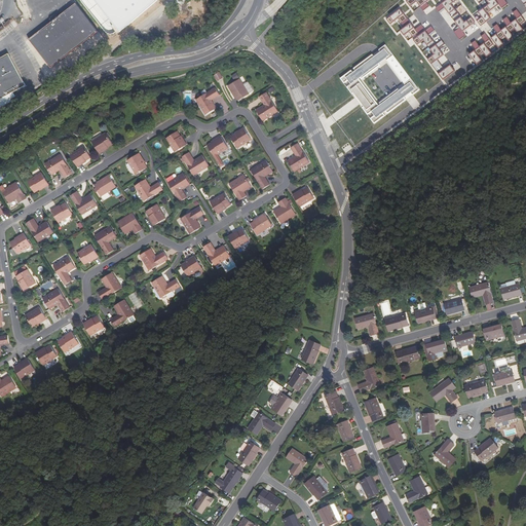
[(73,0),(76,3),(99,32),(139,0),(73,0)]
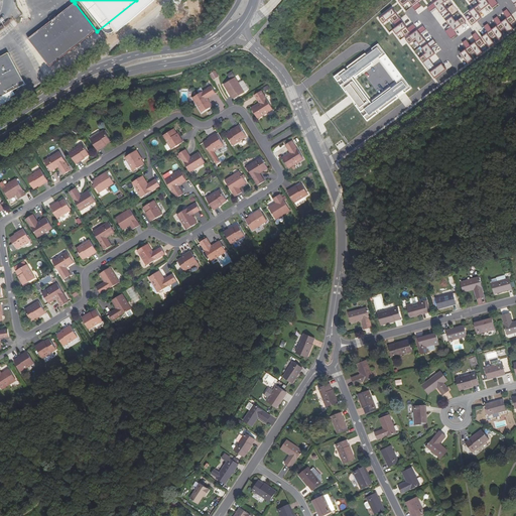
[(418,2),(421,0),(399,0),(398,1),(402,6),(408,1),(415,11),(421,6),(418,2)]
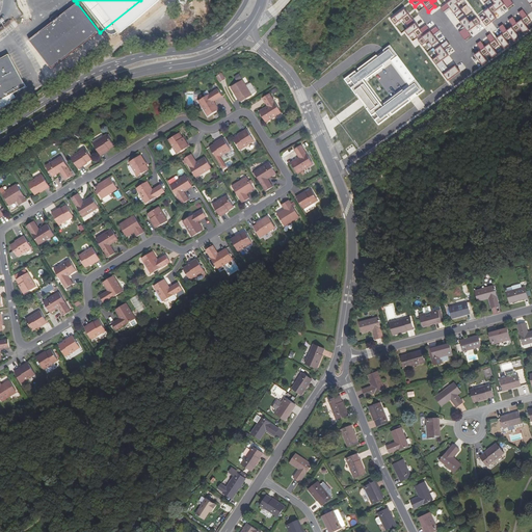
[(444,12),(450,7),(464,28),(459,32),(466,41),(471,36),(469,32),(481,23),(477,18),(470,23),(457,4),(462,0),(451,0),(441,8),(444,12)]
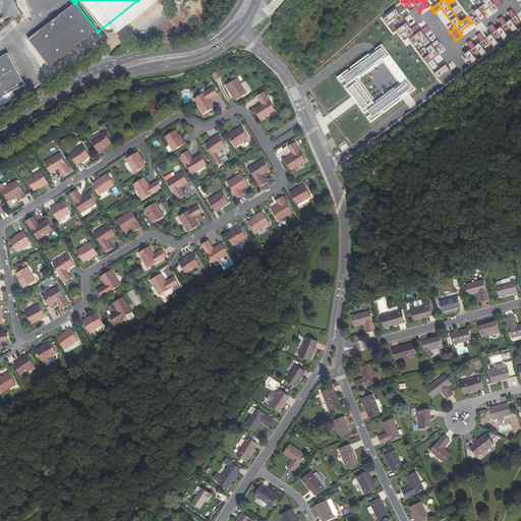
[(482,13),(495,5),(497,8),(503,4),(500,0),(491,0),(491,1),(490,0),(481,0),(484,4),(474,12),(477,17),(472,20),(476,26),(486,18),(482,13)]
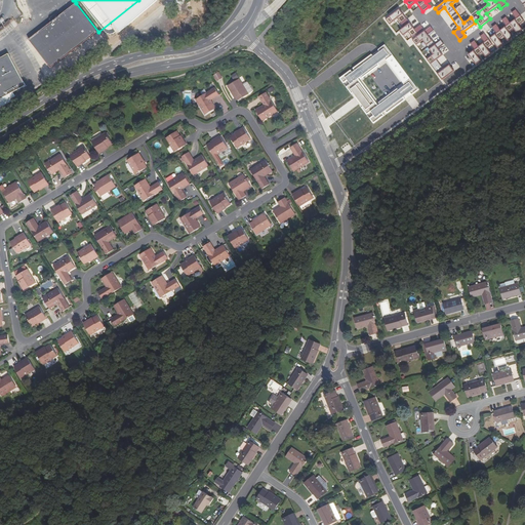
[(76,3),(57,16),(51,22),(29,39),(51,68),(98,32),(76,3)]
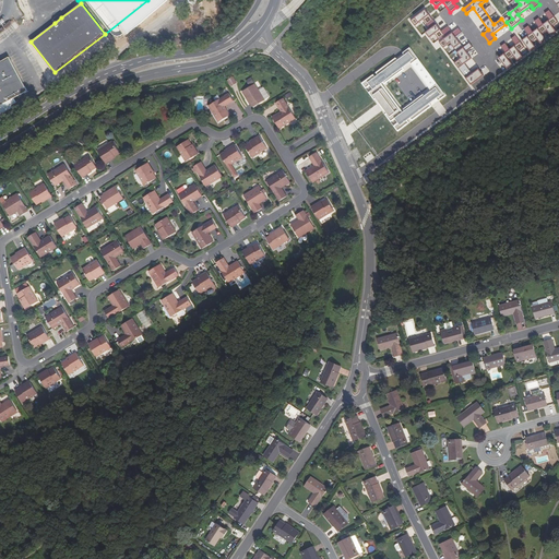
[(439,39),(451,31),(448,26),(441,31),(425,9),(411,21),(415,26),(423,20),(430,28),(426,33),(429,38),(435,34),(439,39)]
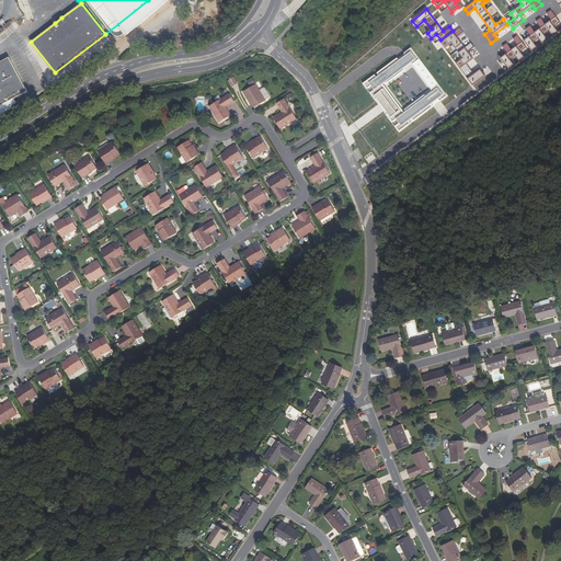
[(542,44),(548,39),(545,34),(549,31),(553,36),(559,32),(554,26),(560,22),(551,10),(547,13),(551,20),(546,24),(540,19),(537,21),(541,27),(535,32),(530,26),(526,30),(530,35),(524,41),(533,52),(538,47),(534,42),(539,38),(542,44)]
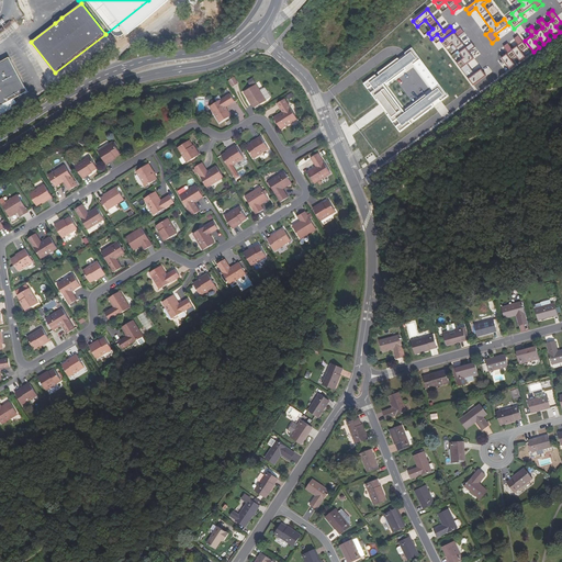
[(468,64),(474,59),(469,52),(475,47),(472,43),(465,47),(458,37),(464,33),(461,29),(441,43),(446,48),(452,43),(464,58),(457,64),(474,86),(486,76),(482,69),(475,74),(468,64)]
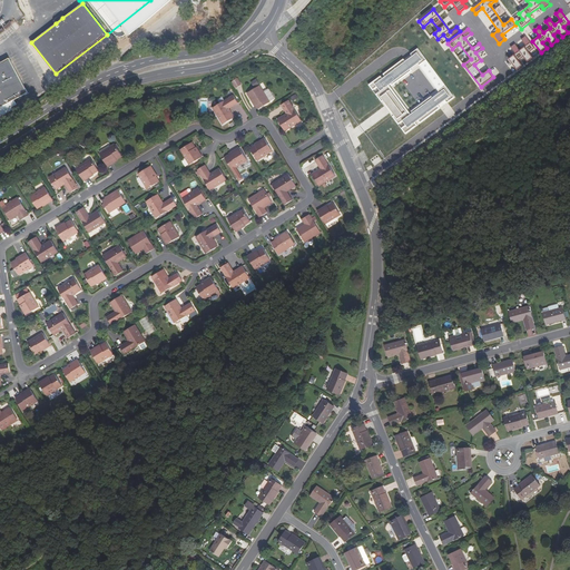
[(528,62),(533,58),(529,52),(534,48),(526,36),(521,39),(527,46),(520,50),(516,45),(511,48),(516,53),(509,59),(517,70),(522,66),(519,60),(523,57),(528,62)]
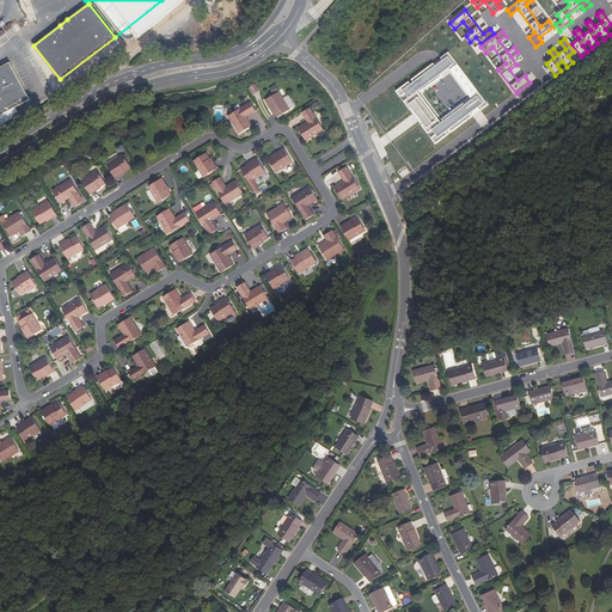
[(433,130),(436,134),(432,138),(435,144),(448,134),(446,132),(450,129),(451,133),(473,116),(471,114),(478,108),(481,110),(488,104),(448,53),(441,57),(442,60),(435,66),(433,63),(411,80),(414,83),(411,85),(409,81),(396,91),(401,97),(405,93),(409,98),(404,102),(410,110),(411,109),(423,124),(422,126),(428,134),(433,130)]
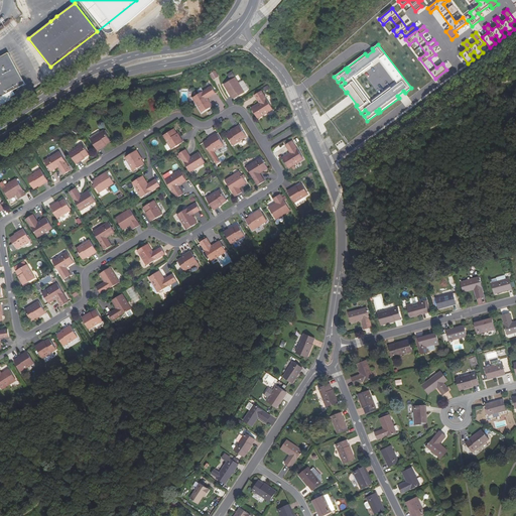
[(85,58),(80,50),(55,66),(60,73),(85,58)]
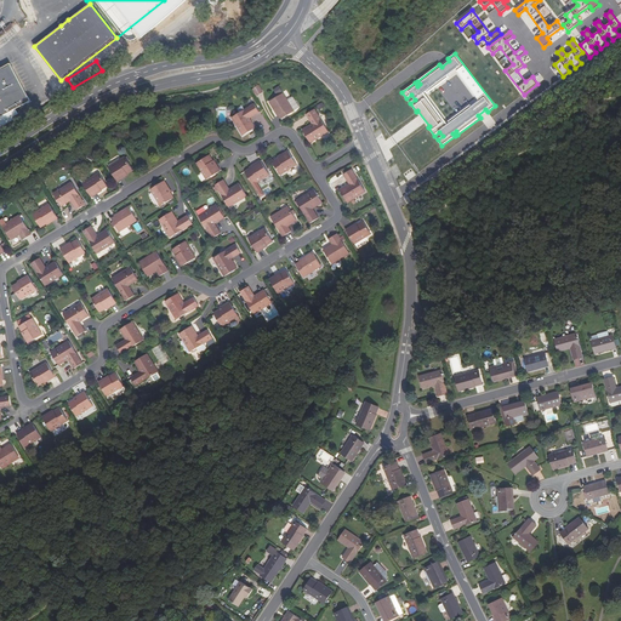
[(0,117),(10,112),(30,101),(10,63),(0,68),(0,117)]
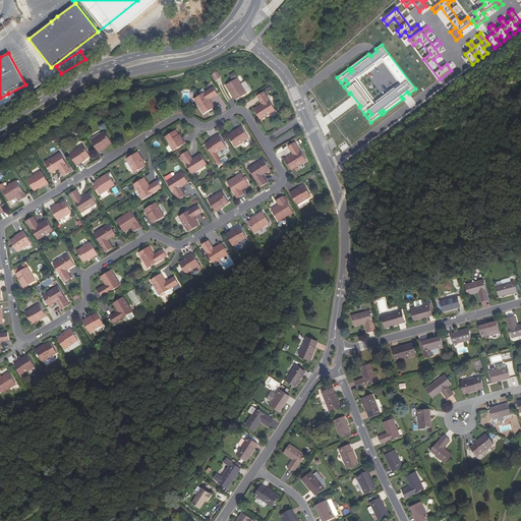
[(214,74),(209,77),(212,83),(217,80),(214,74)]
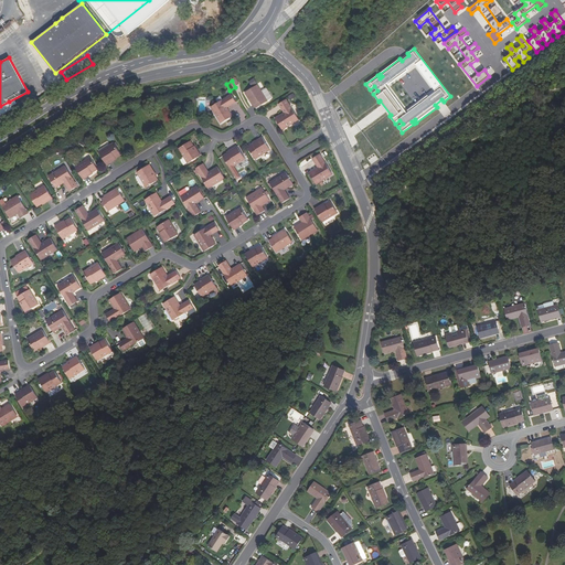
[(254,88),(241,96),(245,103),(246,102),(249,107),(252,112),(263,104),(254,88)]
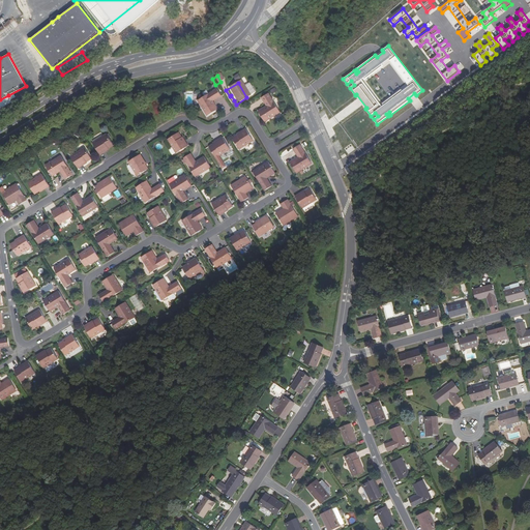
[(214,112),(209,104),(217,98),(212,91),(194,102),(203,118),(214,112)]
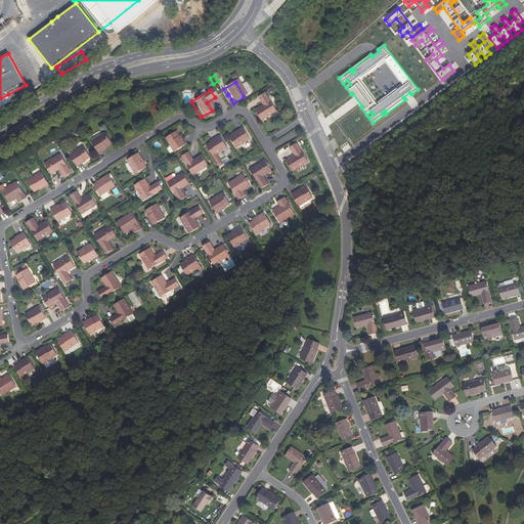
[(352,93),(351,94),(361,107),(362,106),(352,93)]
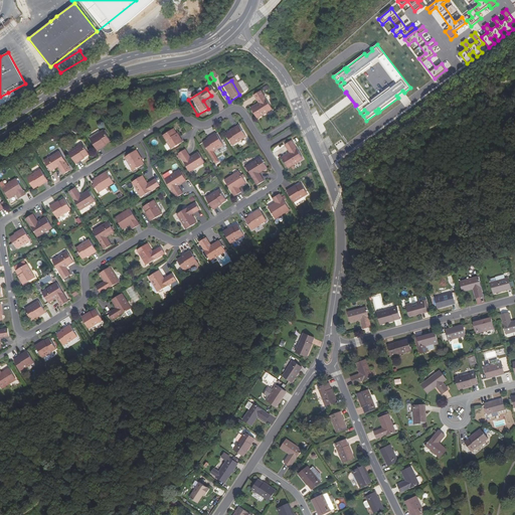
[(254,122),(270,113),(259,95),(251,99),(255,107),(247,112),(254,122)]
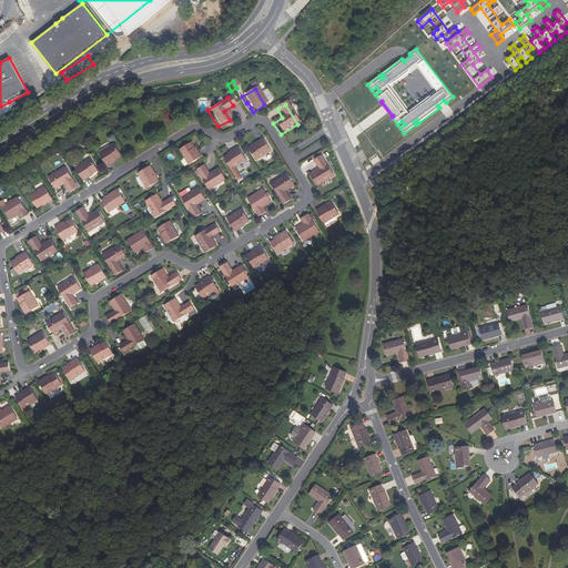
[(161,110),(169,123),(174,121),(165,108),(161,110)]
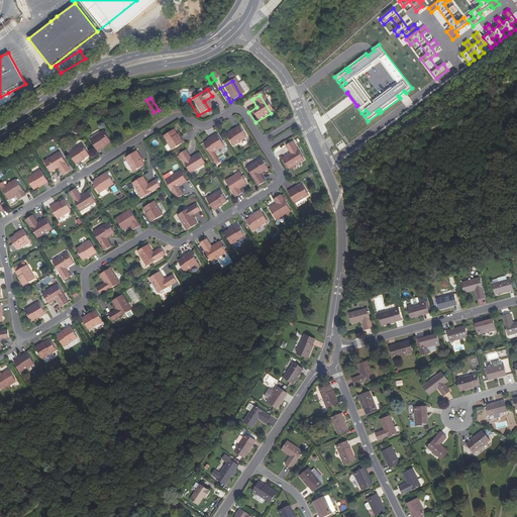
[(231,133),(228,135),(223,138),(230,149),(244,141),(236,129),(231,132),(231,133)]
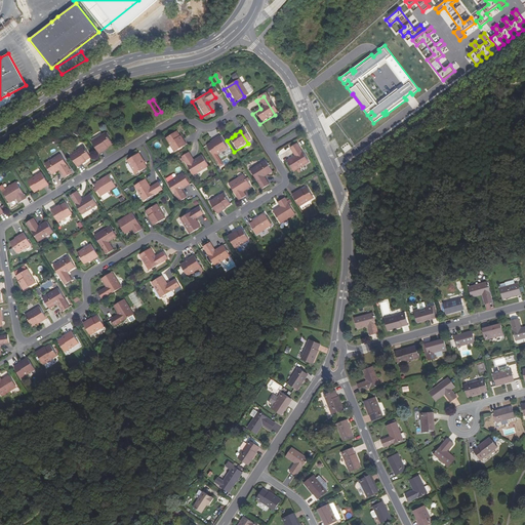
[(90,140),(98,153),(105,149),(104,148),(107,146),(112,144),(105,132),(90,140)]
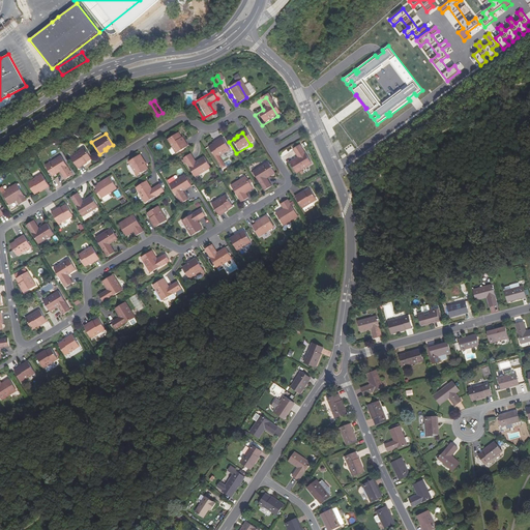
[(182,143),(180,140),(177,135),(166,141),(174,155),(186,148),(183,143),(182,143)]
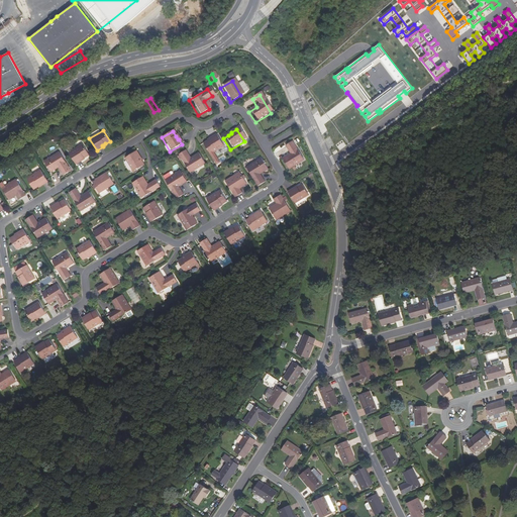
[(209,141),(205,143),(201,146),(208,158),(221,149),(214,137),(208,140),(209,141)]
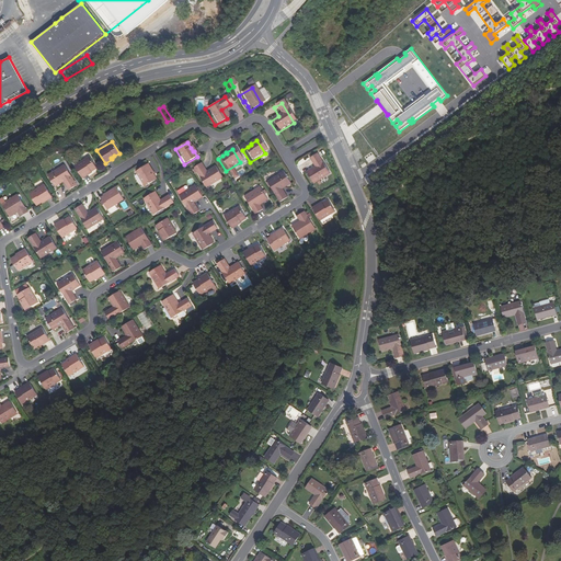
[(315,183),(331,173),(319,153),(311,158),(317,167),(308,172),(315,183)]
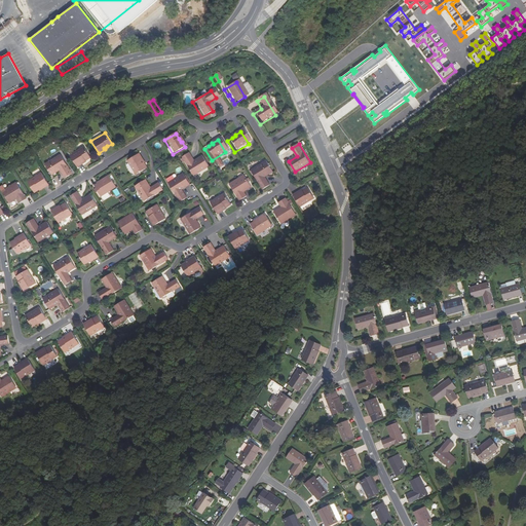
[(69,154),(76,166),(82,163),(81,162),(85,160),(89,157),(83,146),(69,154)]
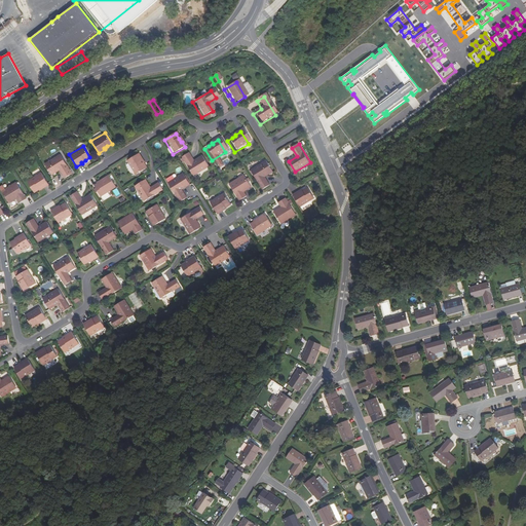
[(60,154),(44,163),(51,175),(60,170),(65,178),(72,173),(60,154)]
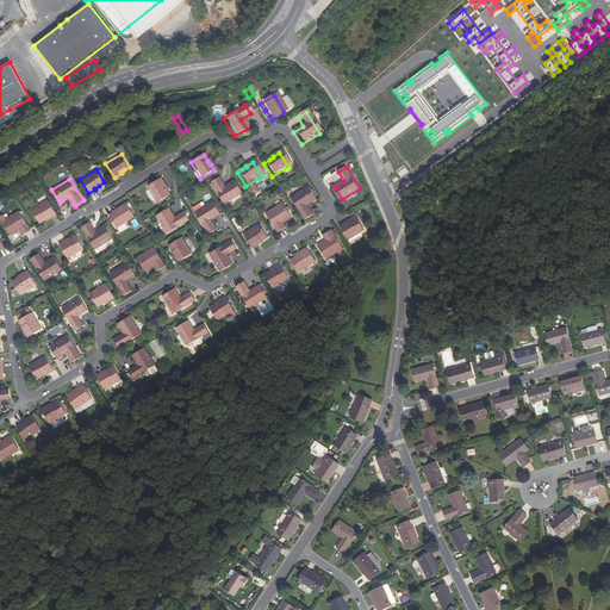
[(162,187),(163,186),(160,180),(145,188),(155,204),(168,197),(165,191),(162,187)]
